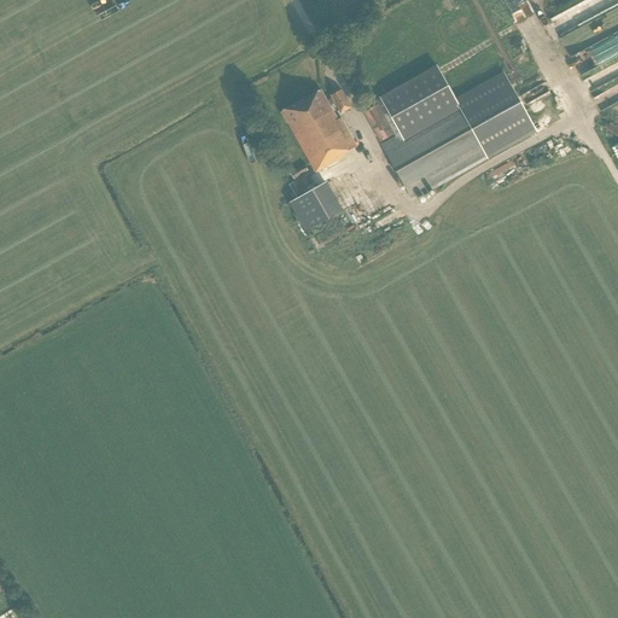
[(617,0),(592,0),(563,15),(572,36),(617,15),(617,0)]
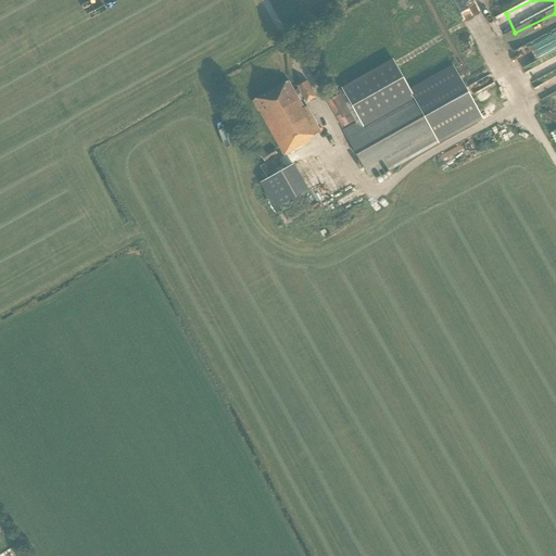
[(520,57),(519,58),(521,62),(555,45),(555,23),(514,43),(520,57)]
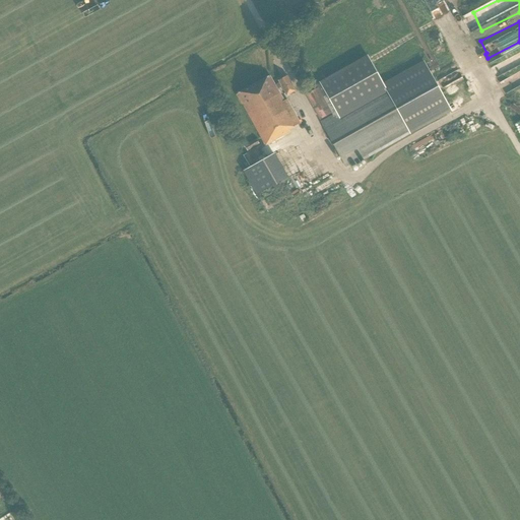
[(510,65),(519,61),(519,51),(507,57),(510,65)]
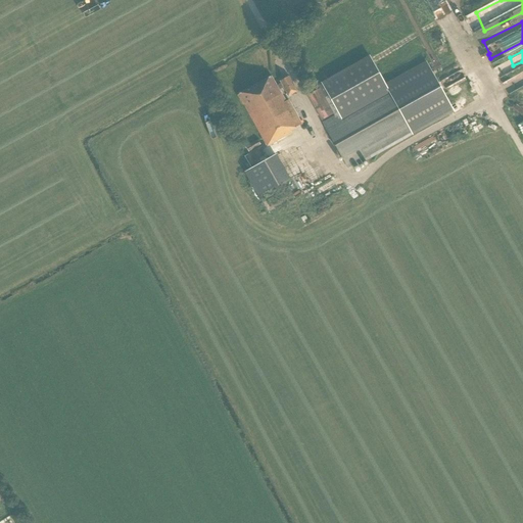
[(384,85),(368,56),(321,82),(322,84),(319,86),(335,115),(323,123),(349,169),(412,134),(413,135),(455,112),(426,61),(384,85)]
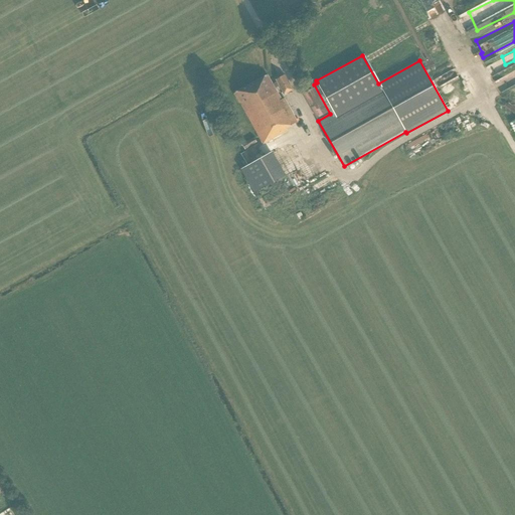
[(287,128),(298,123),(285,99),(282,101),(275,89),(280,87),(285,95),(293,91),(285,74),(276,80),(277,82),(273,84),(268,74),(232,94),(238,102),(239,102),(264,145),(289,132),(287,128)]
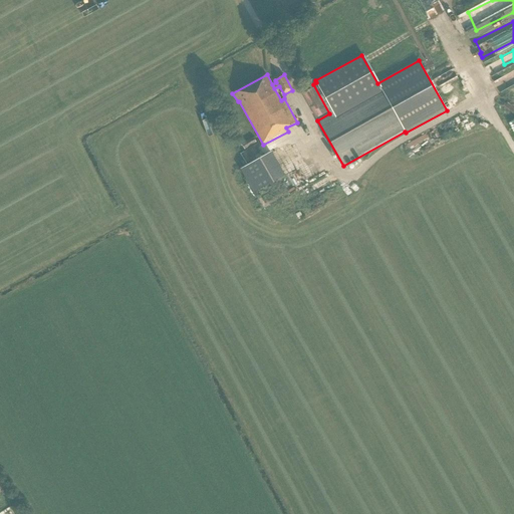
[(316,118),(328,111),(314,86),(302,93),(316,118)]
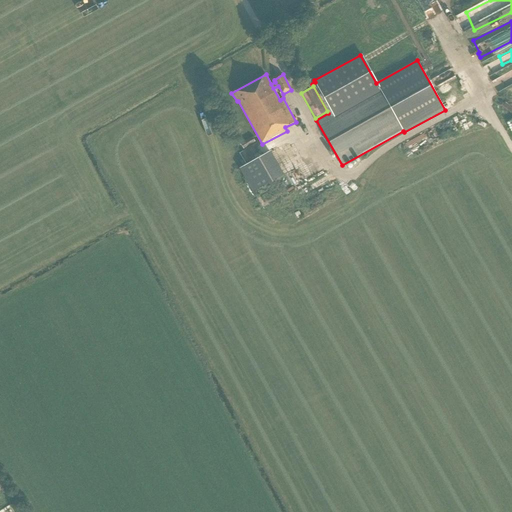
[(500,105),(505,101),(499,93),(494,96),(500,105)]
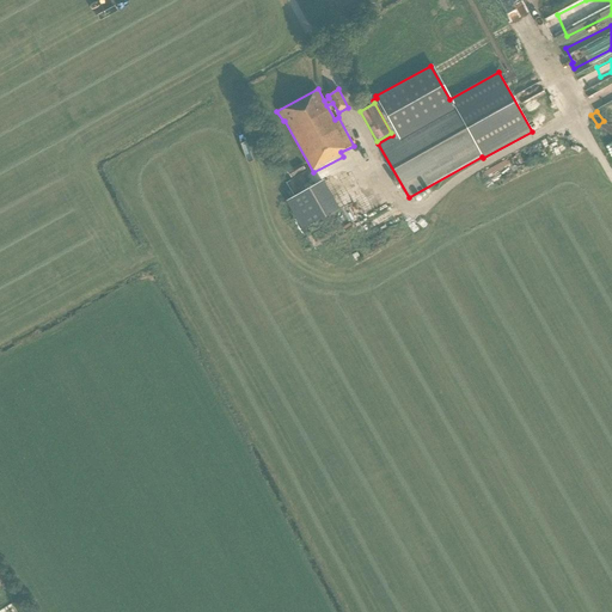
[(530,166),(536,164),(530,152),(524,154),(530,166)]
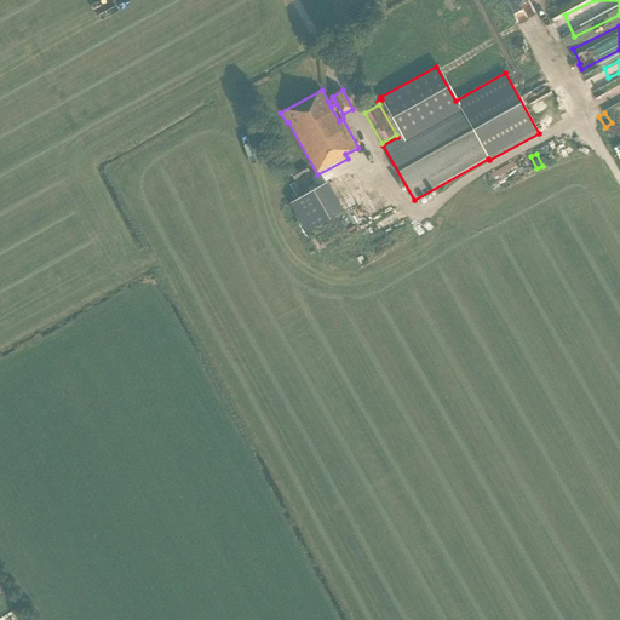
[(294,181),(309,172),(305,166),(292,174),(294,181)]
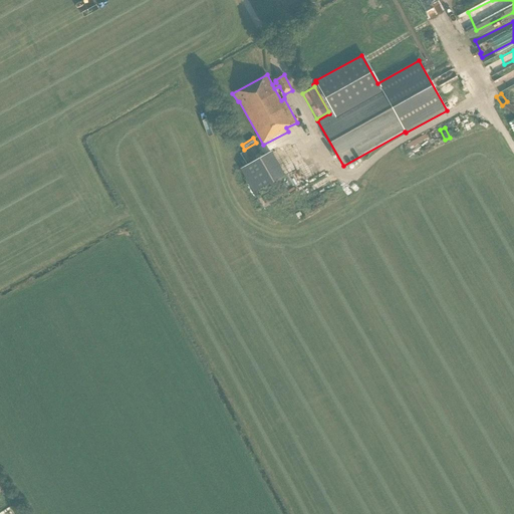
[(271,153),(240,169),(254,193),(256,192),(257,194),(285,178),(271,153)]
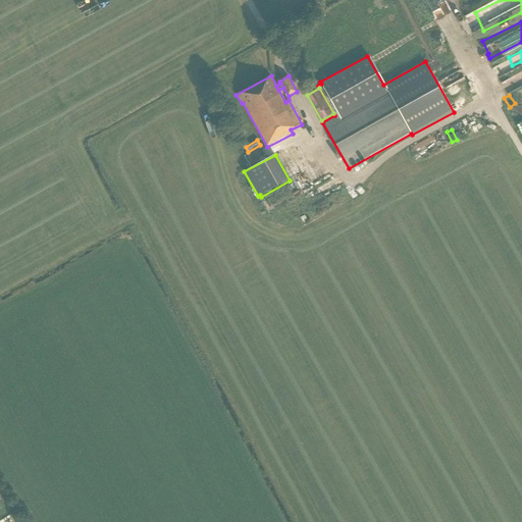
[(311,206),(324,198),(320,192),(307,199),(311,206)]
